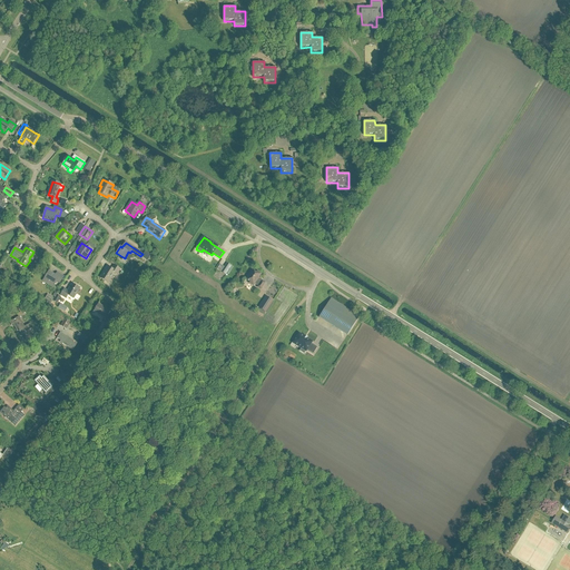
[(146,251),(141,257),(147,261),(151,255),(146,251)]
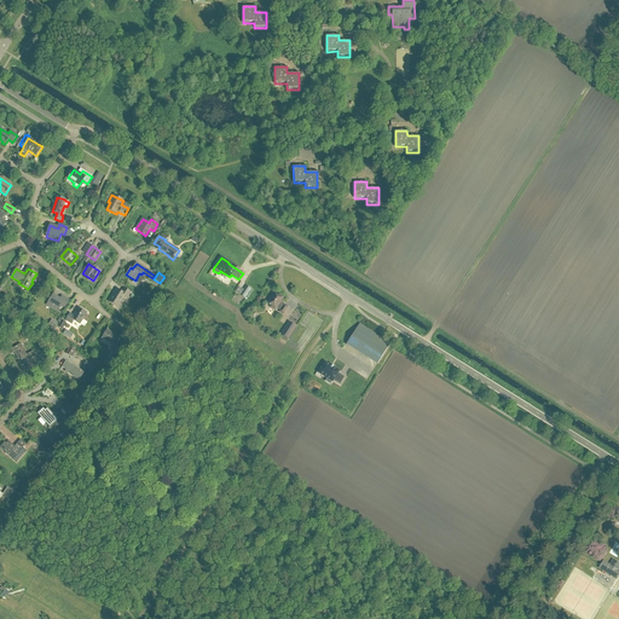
[(3,275),(0,277),(0,279),(13,289),(17,284),(3,275)]
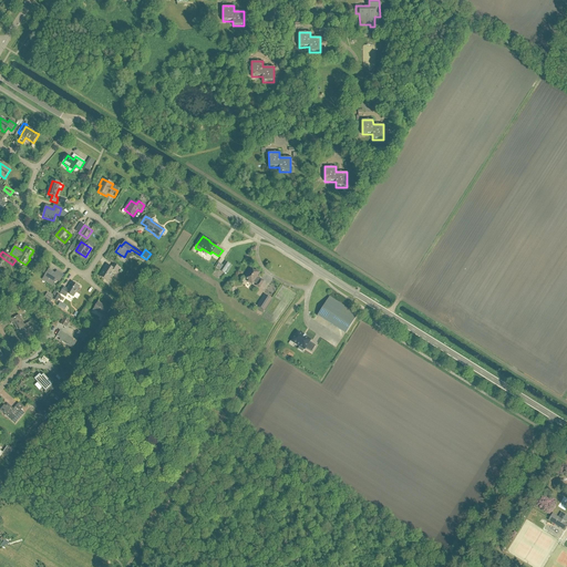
[(218,263),(215,267),(226,275),(232,266),(226,261),(224,265),(218,263)]
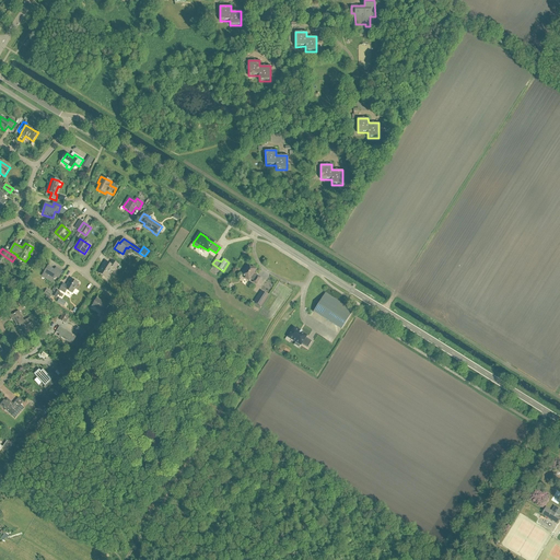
[(118,265),(112,260),(109,265),(105,261),(98,273),(106,279),(113,268),(115,270),(118,265)]
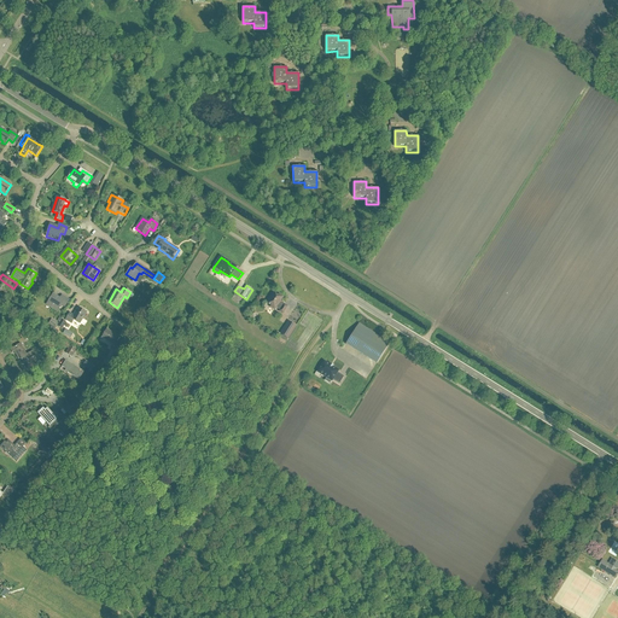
[(278,296),(273,293),(267,302),(272,305),(270,307),(274,310),(275,308),(280,310),(279,312),(283,314),(287,307),(280,302),(283,297),(279,295),(278,296)]
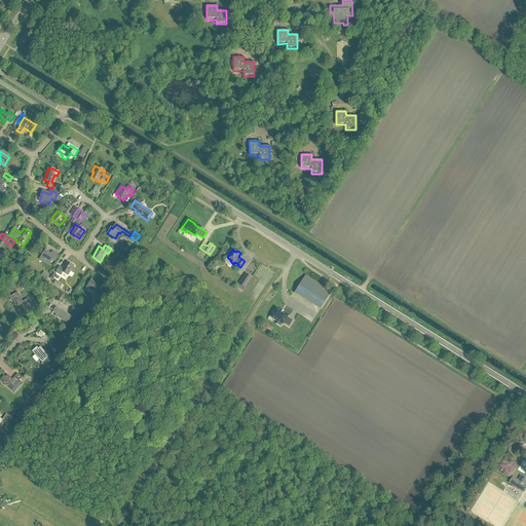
[(51,255),(45,251),(40,259),(48,265),(52,260),(54,261),(59,256),(52,252),(51,255)]
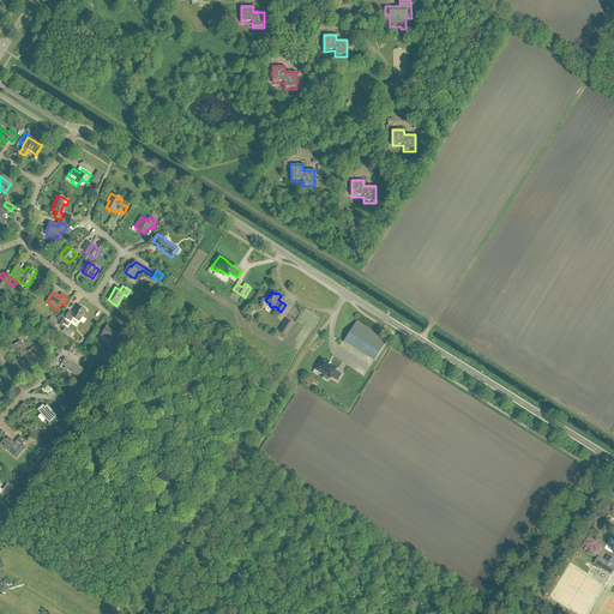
[(79,321),(86,311),(78,306),(73,313),(70,312),(65,318),(71,321),(73,318),(79,321)]
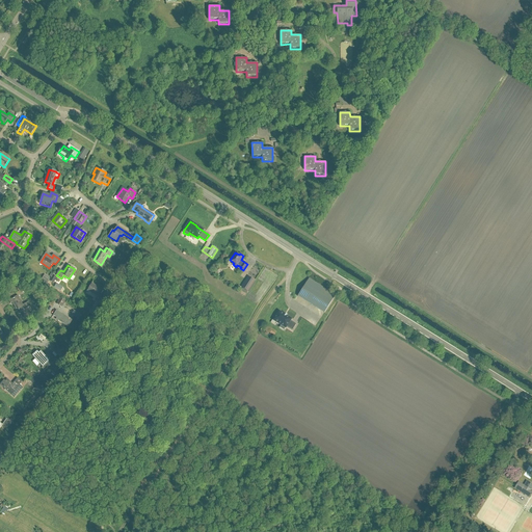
[(47,284),(50,278),(45,275),(42,281),(47,284)]
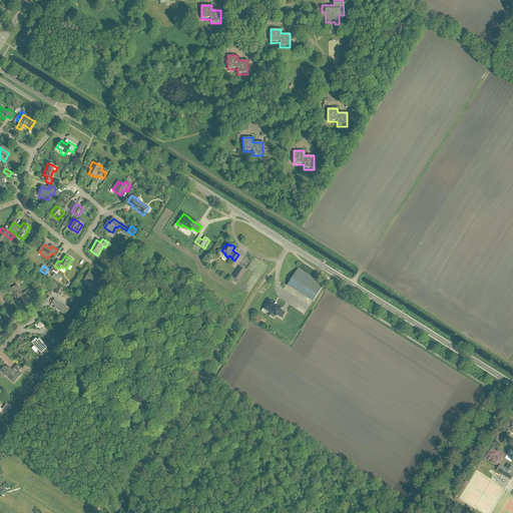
[(240,283),(247,273),(240,268),(233,278),(234,279),(233,281),(237,284),(238,282),(240,283)]
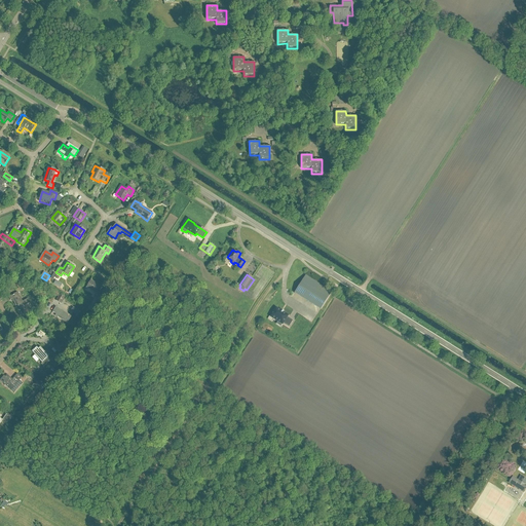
[(332,292),(305,275),(294,294),(321,310),(332,292)]
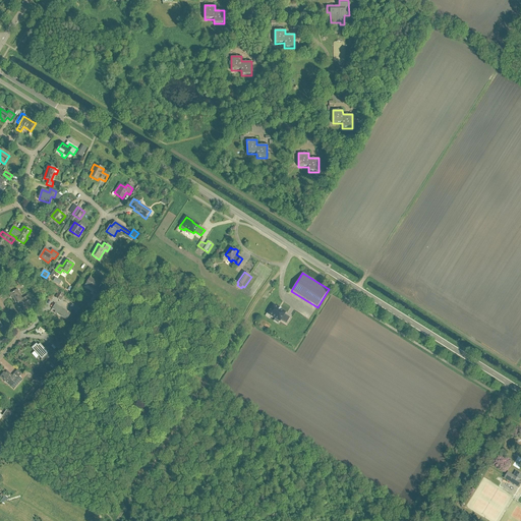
[(24,286),(21,280),(24,279),(22,276),(15,280),(18,285),(19,285),(19,286),(15,288),(16,289),(17,288),(17,290),(24,286)]
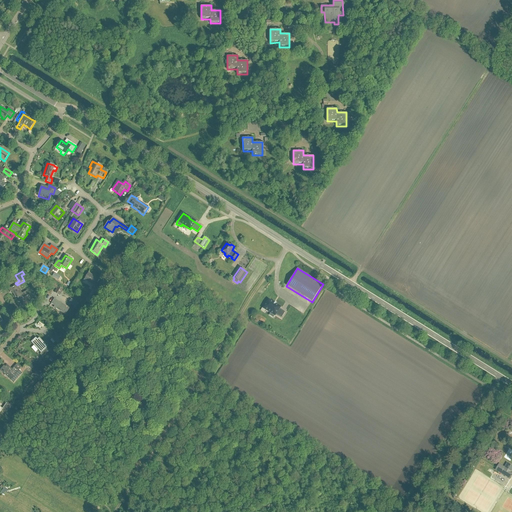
[(94,277),(88,273),(84,279),(94,285),(92,289),(95,291),(98,285),(95,283),(98,278),(95,276),(94,277)]
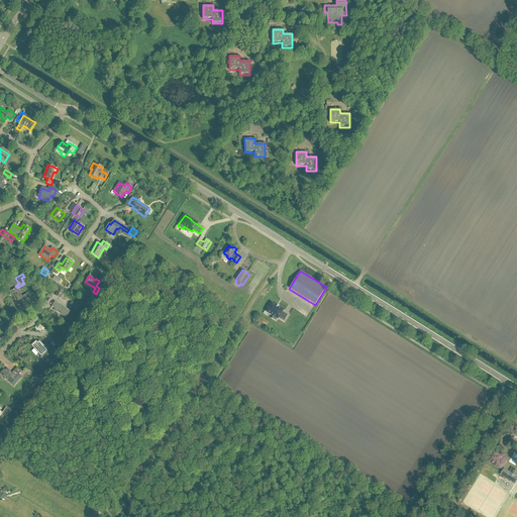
[(60,299),(64,292),(55,287),(53,291),(53,292),(52,294),(60,299)]
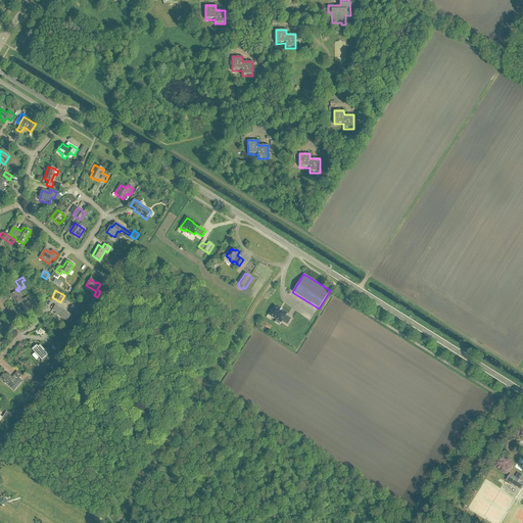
[(22,300),(17,291),(9,296),(10,299),(12,298),(16,304),(17,303),(18,305),(18,304),(20,307),(31,301),(28,297),(22,300)]
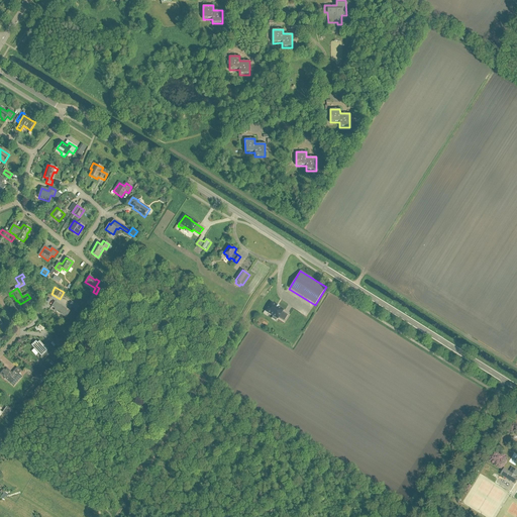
[(97,294),(92,302),(95,304),(100,295),(97,294)]
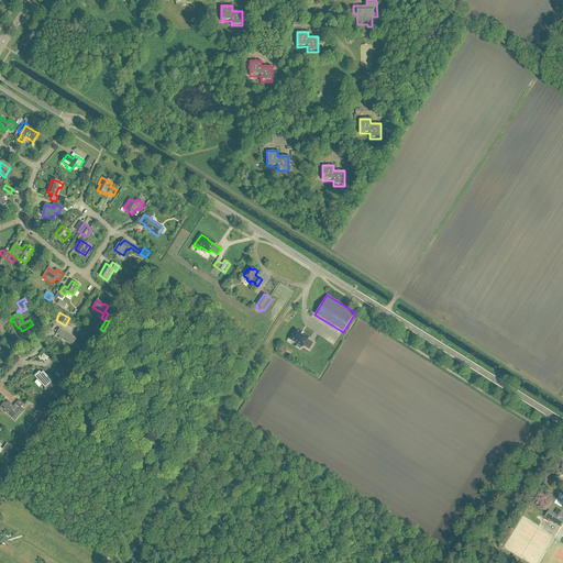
[(72,346),(77,339),(59,329),(56,334),(63,338),(62,340),(72,346)]
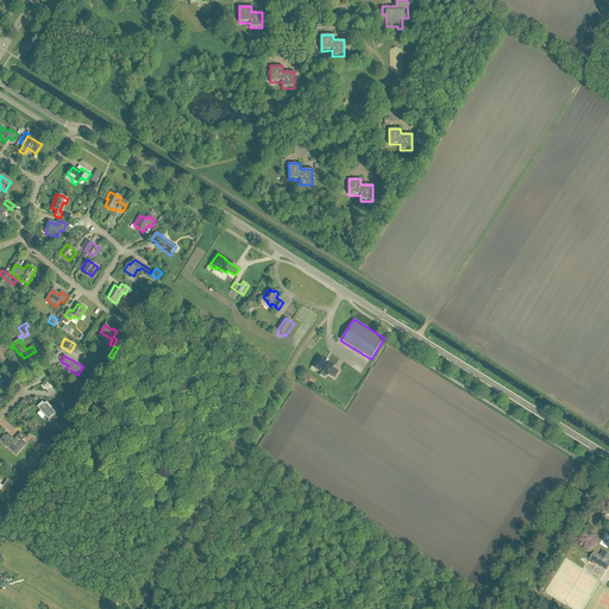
[(94,362),(85,356),(82,360),(90,366),(94,362)]
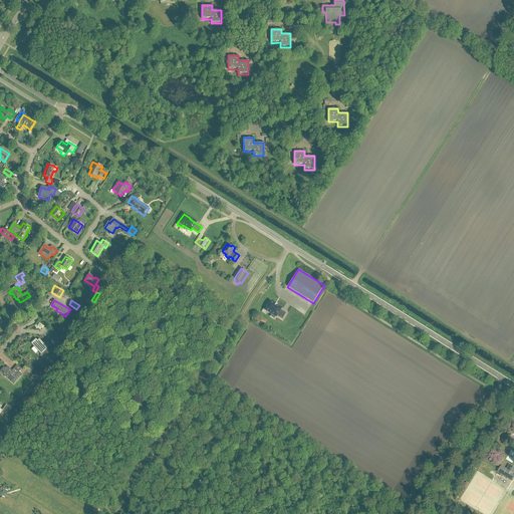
[(273,313),(282,319),(286,313),(280,309),(281,308),(276,305),(277,304),(275,302),(274,303),(269,300),(264,309),(272,314),(273,313)]
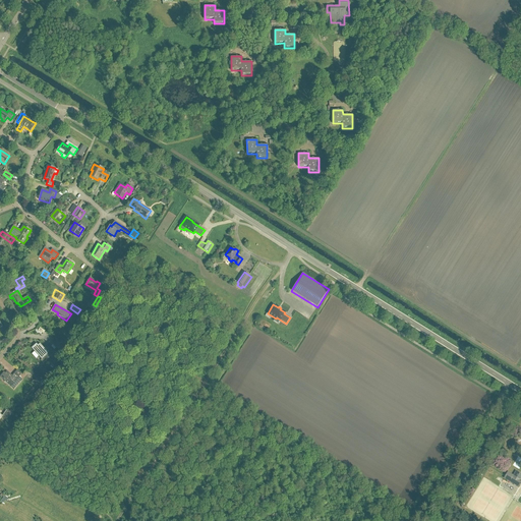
[(62,354),(65,351),(63,349),(66,347),(62,343),(57,348),(62,354)]
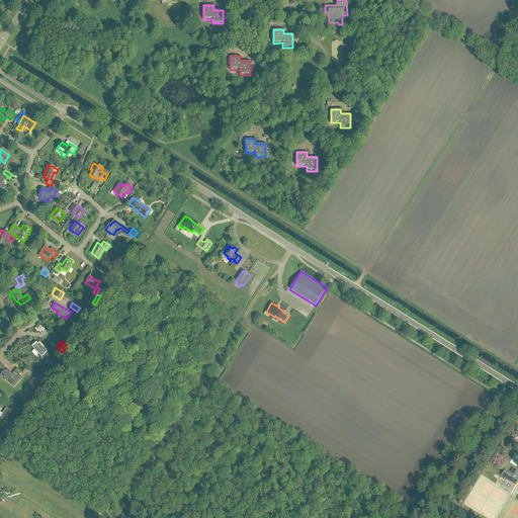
[(41,357),(40,358),(44,361),(45,360),(56,350),(54,348),(49,342),(44,346),(39,342),(37,344),(36,342),(31,346),(33,349),(37,353),(41,357)]
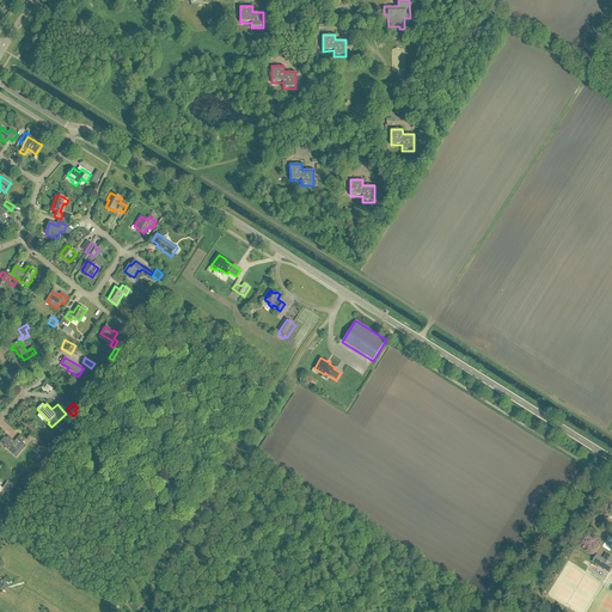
[(0,442),(17,458),(26,447),(22,442),(18,439),(14,442),(8,436),(6,439),(5,438),(0,442)]
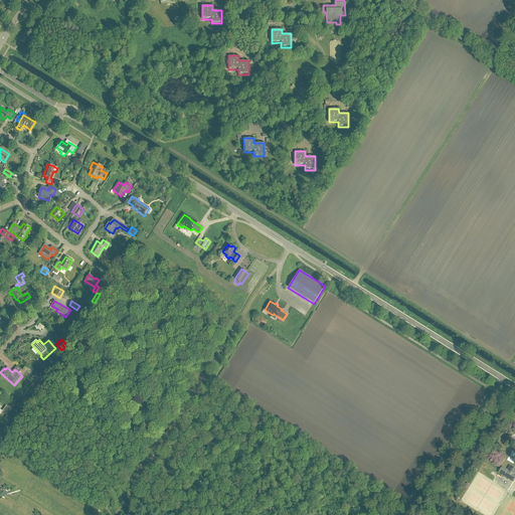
[(0,415),(1,413),(2,411),(7,415),(12,408),(6,404),(2,410),(0,409),(0,415)]
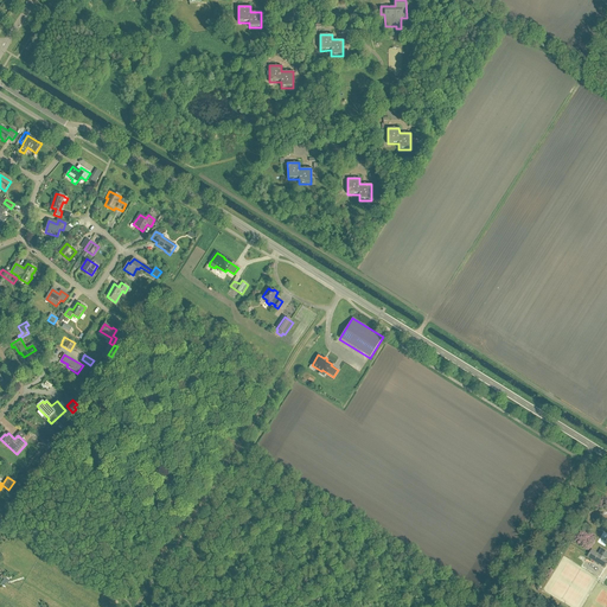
[(606,553),(601,549),(598,554),(592,550),(587,557),(606,569),(606,566),(606,553)]
